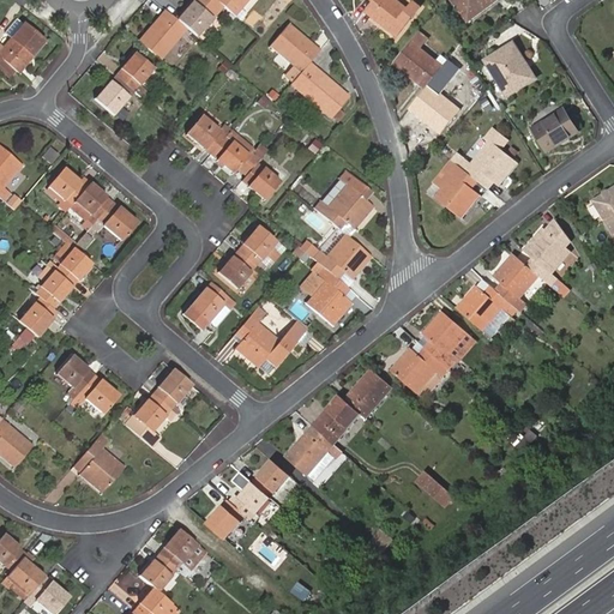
[(215,0),(190,0),(174,18),(186,28),(197,37),(222,6),(215,0)]
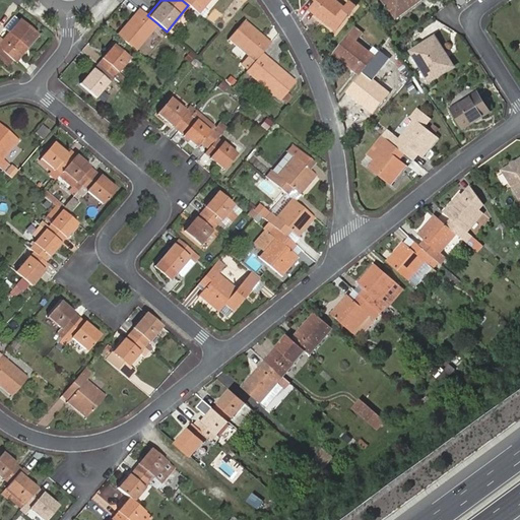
[(182,0),(188,5),(198,13),(208,0),(182,0)]
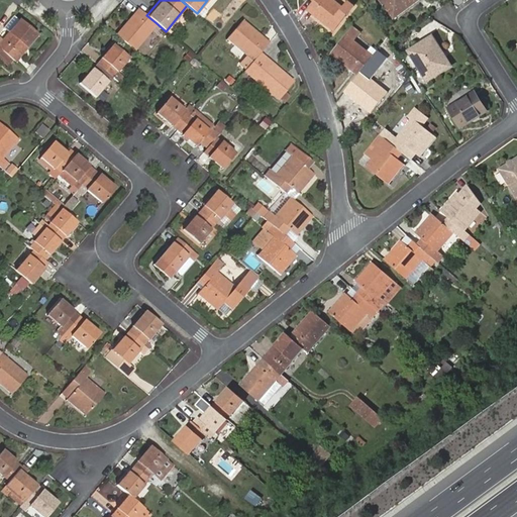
[(314,0),(313,2),(307,11),(332,31),(352,5),(346,0),(341,6),(333,0),(314,0)]
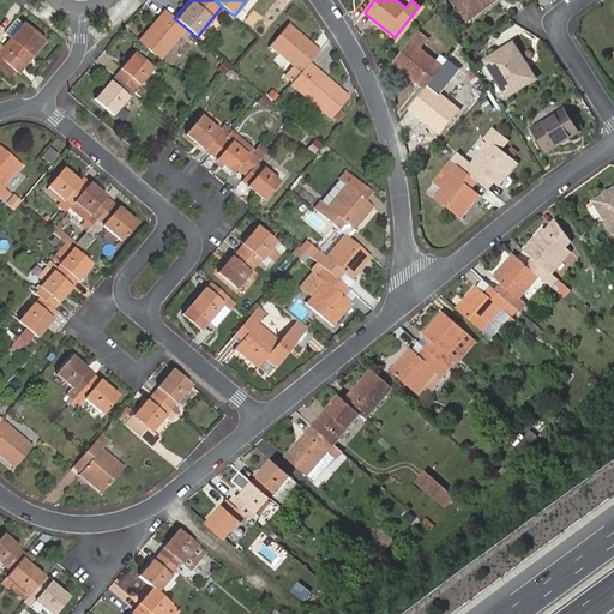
[(495,0),(452,0),(468,20),(495,0)]
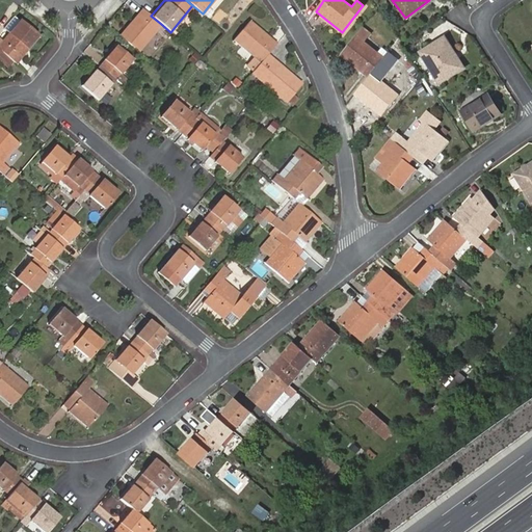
[(142,8),(120,35),(138,51),(161,24),(151,16),(142,8)]
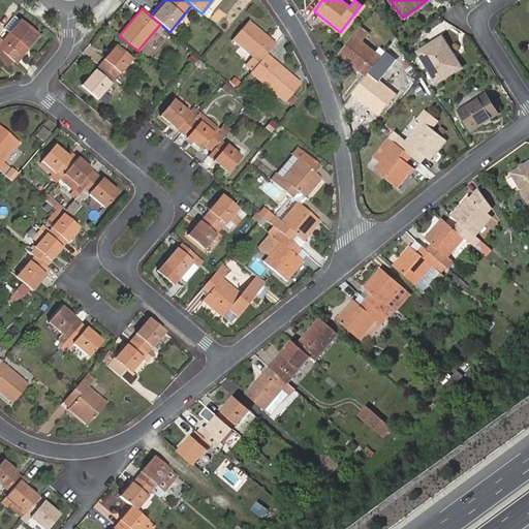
[(266,54),(275,43),(249,21),(232,40),(252,57),(247,62),(253,68),(266,54)]
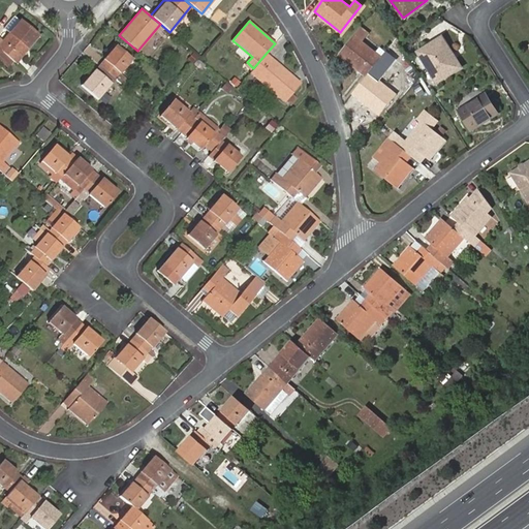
[(12,61),(16,64),(37,38),(18,22),(1,40),(0,39),(0,51),(3,54),(12,61)]
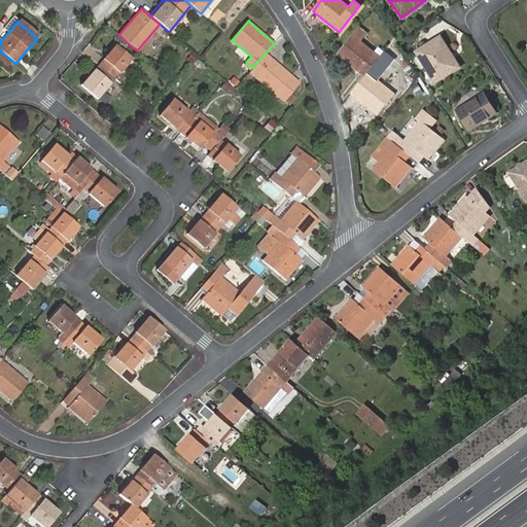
[(353,35),(337,55),(364,77),(380,58),(375,53),(353,35)]
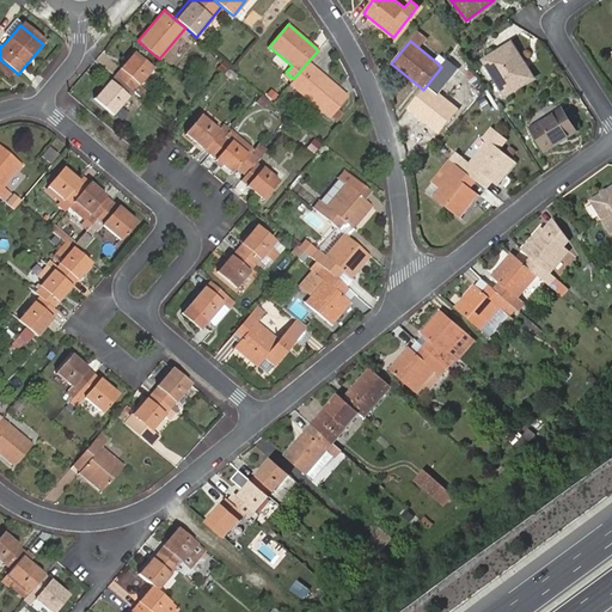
[(513,42),(509,44),(526,69),(528,67),(513,42)]
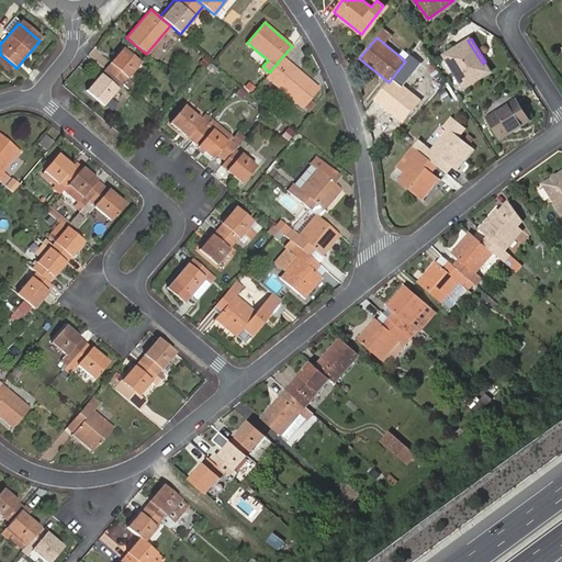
[(483,64),(468,41),(444,56),(464,88),(492,71),(485,62),(483,64)]
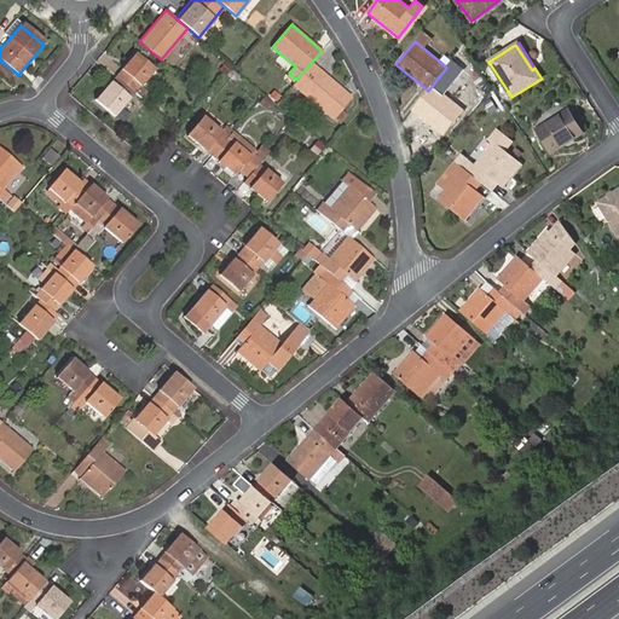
[(134,55),(115,76),(140,98),(146,91),(140,86),(154,70),(134,55)]
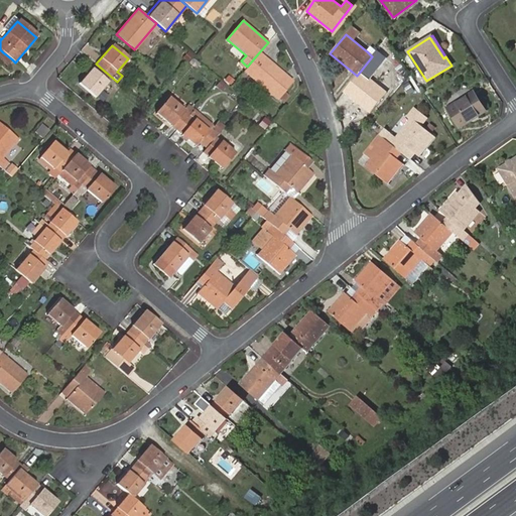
[(371,46),(367,51),(372,56),(376,51),(371,46)]
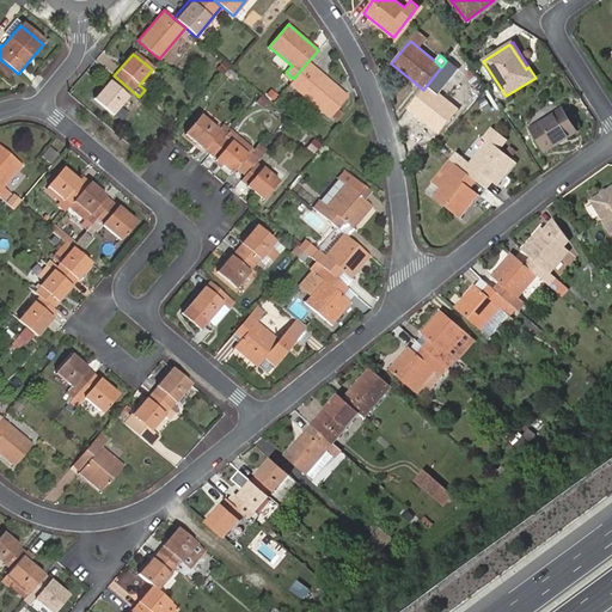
[(0,72),(7,79),(14,71),(4,62),(0,65),(0,72)]
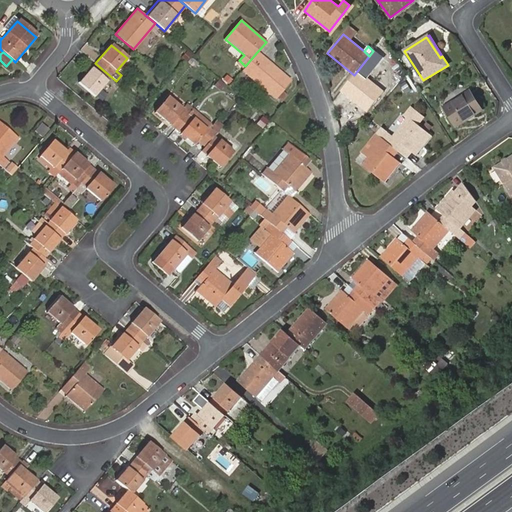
[(282,74),(257,52),(245,66),(242,71),(274,97),(286,83),(279,77),(281,74),(282,74)]
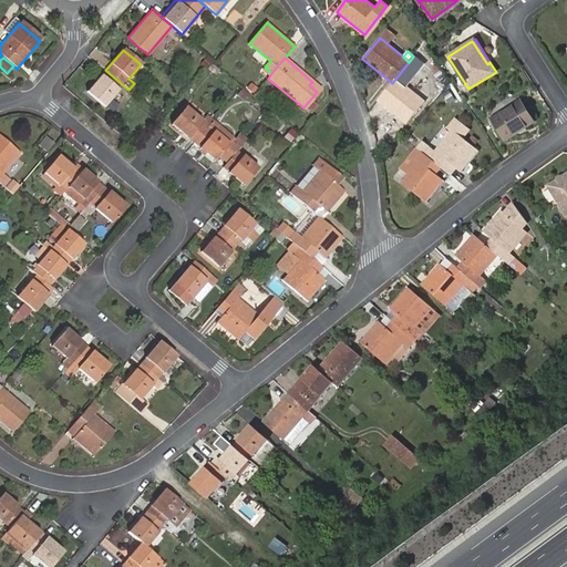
[(392,83),(378,100),(406,123),(423,102),(401,84),(414,66),(409,62),(392,83)]
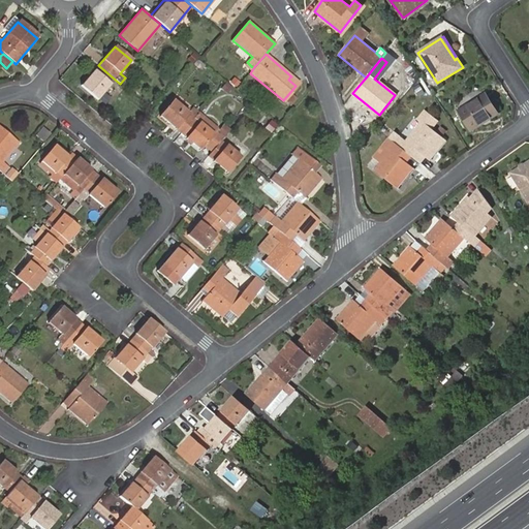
[(120,84),(98,65),(81,86),(97,99),(111,84),(116,89),(120,84)]
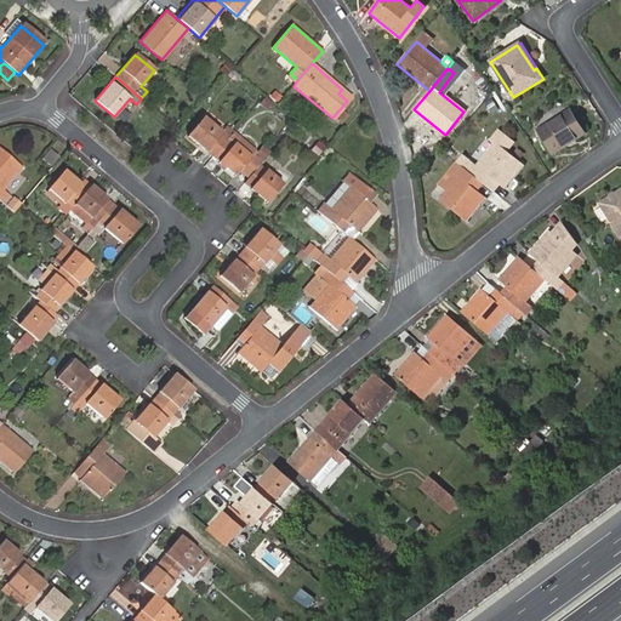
[(349,97),(341,90),(339,93),(347,101),(349,97)]
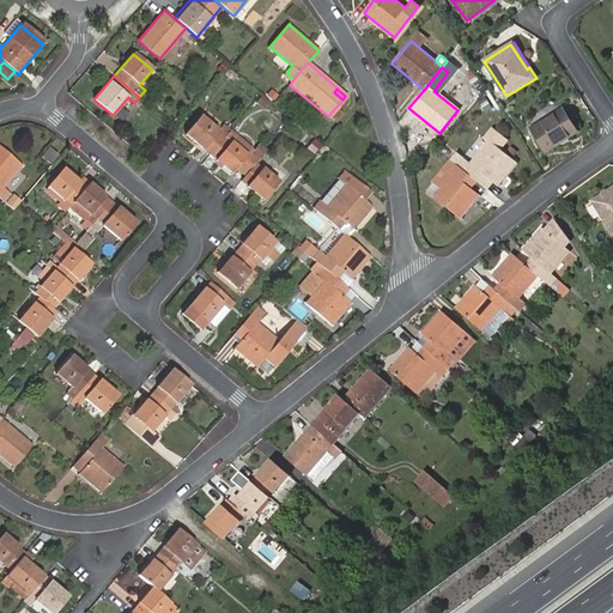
[(480,101),(484,111),(492,108),(489,97),(480,101)]
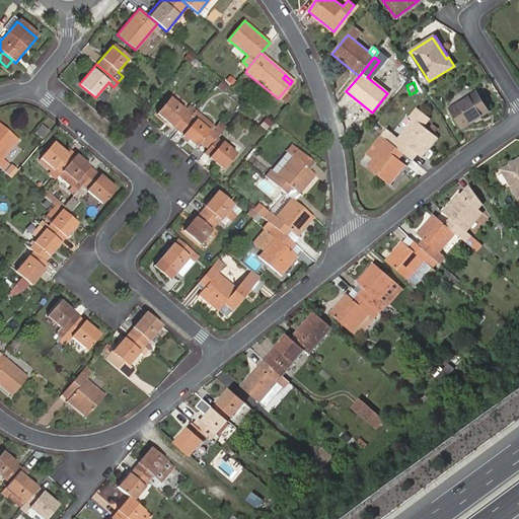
[(489,112),(475,91),(449,108),(463,129),(489,112)]
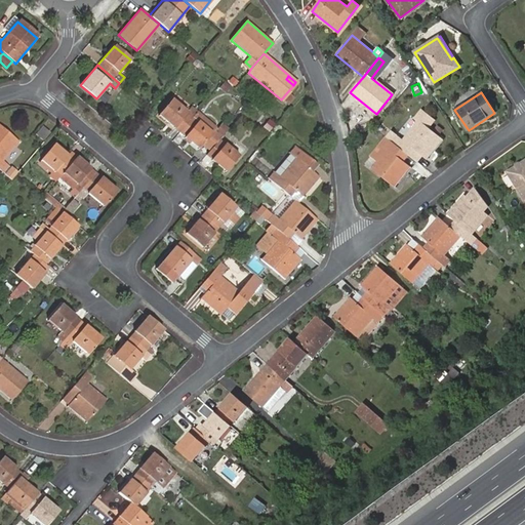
[(159,115),(179,132),(192,117),(172,99),(159,115)]
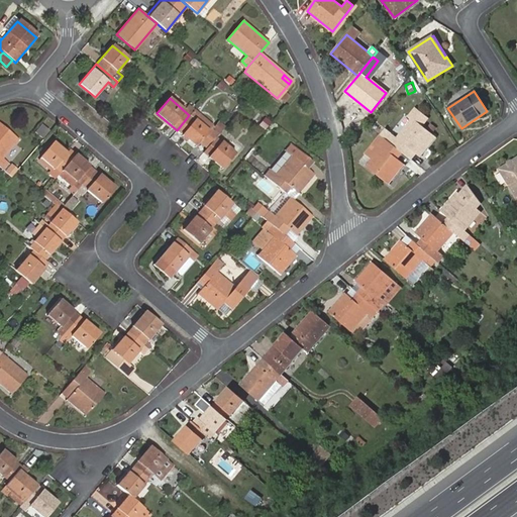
[(426,118),(415,109),(409,116),(412,119),(421,126),(426,118)]
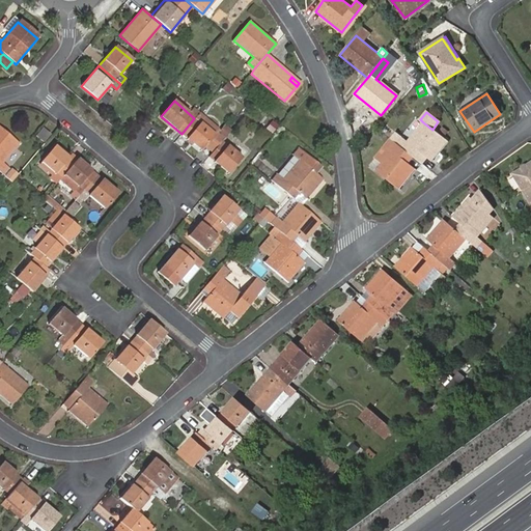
[(194,118),(182,134),(200,150),(214,135),(194,118)]
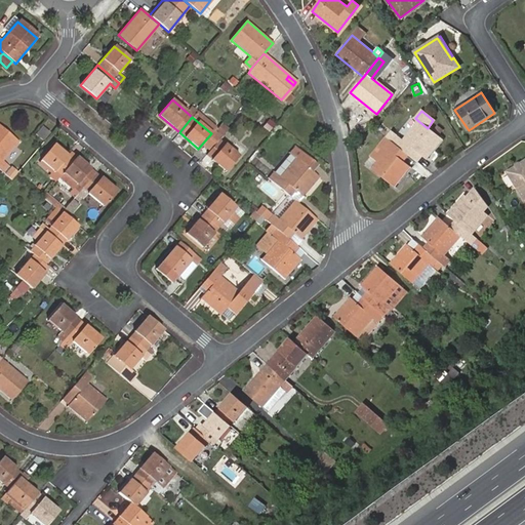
[(403,152),(408,156),(414,150),(419,154),(426,159),(441,139),(428,128),(418,121),(403,140),(397,136),(392,143),(403,152)]
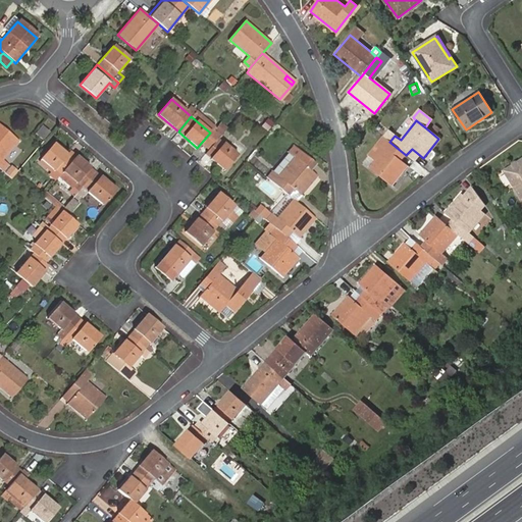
[(0,168),(3,171),(8,165),(2,160),(18,141),(0,125),(0,168)]
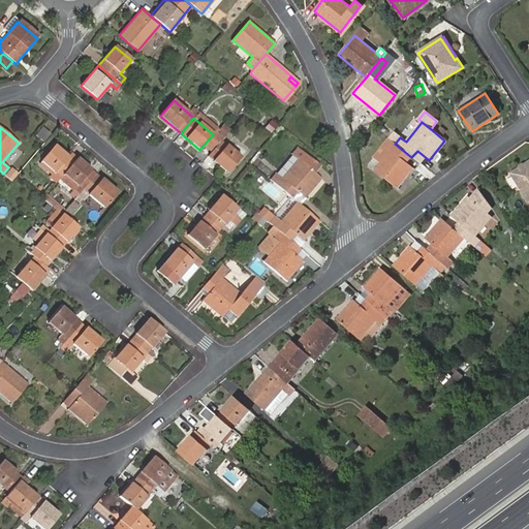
[(42,128),(35,136),(42,143),(50,133),(42,128)]
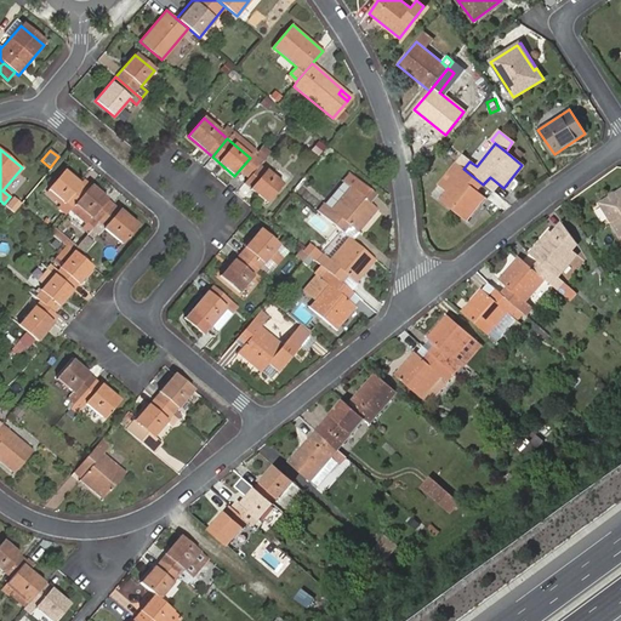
[(463,169),(456,163),(438,184),(446,192),(440,199),(466,221),(485,198),(471,186),(477,180),(463,169)]
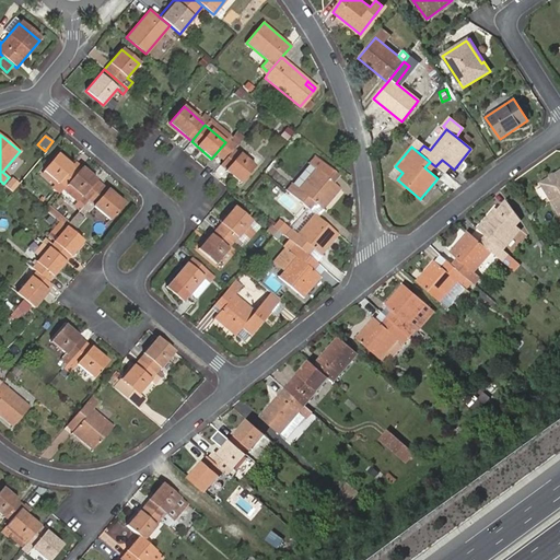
[(233,149),(219,165),(241,182),(254,166),(233,149)]
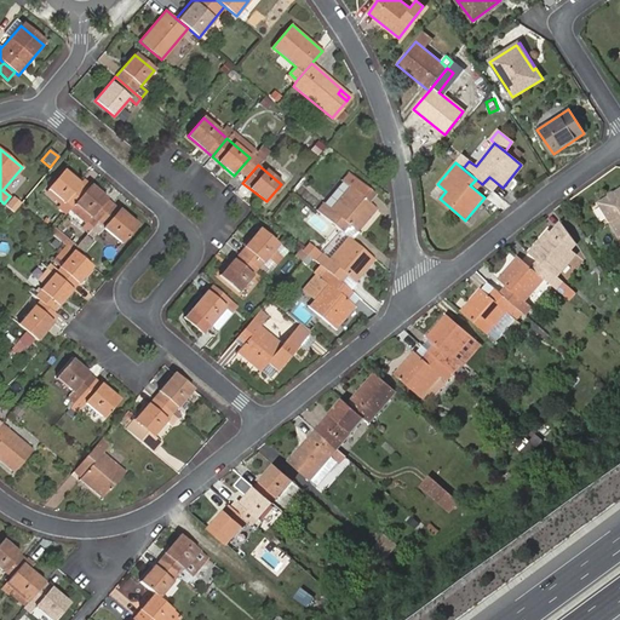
[(74,204),(87,189),(64,171),(47,189),(70,208),(74,204)]
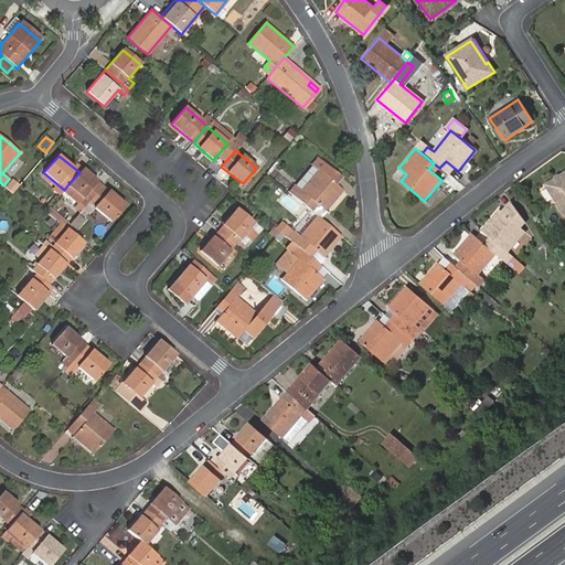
[(289,192),(317,215),(320,217),(342,190),(330,180),(337,172),(319,158),(312,164),(319,169),(300,190),(295,185),(289,192)]
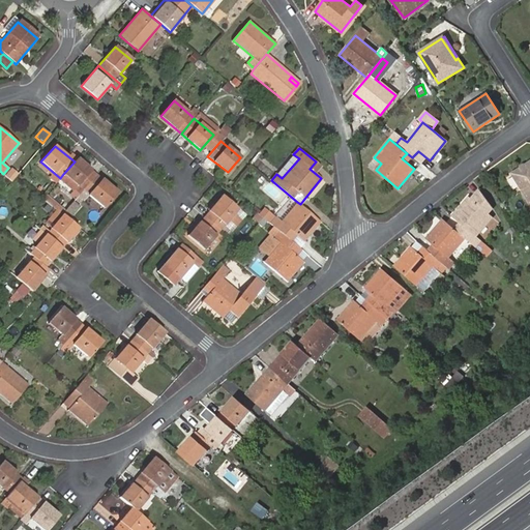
[(423,155),(418,151),(412,157),(418,163),(423,155)]
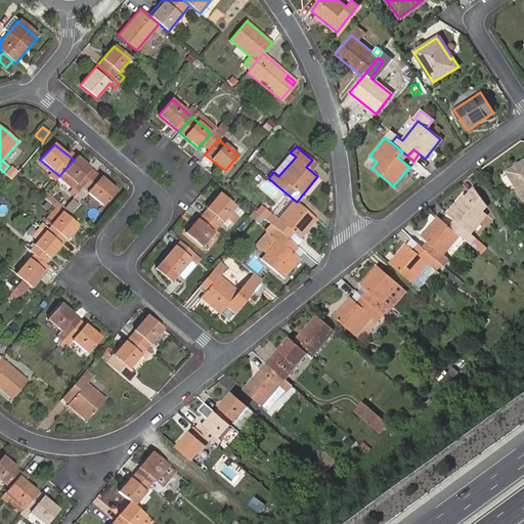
[(82,188),(95,172),(77,157),(74,160),(62,172),(82,188)]
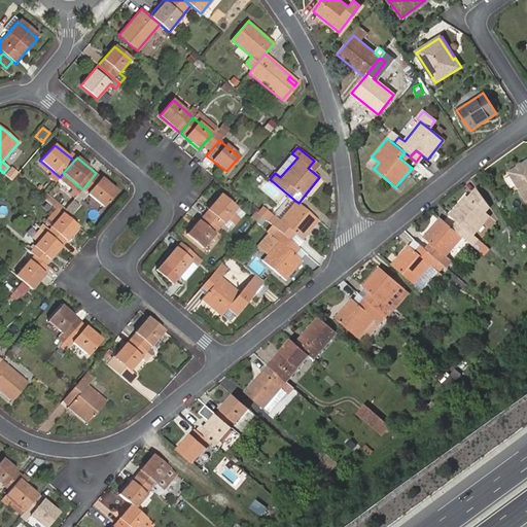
[(526,161),(510,173),(526,200),(526,161)]
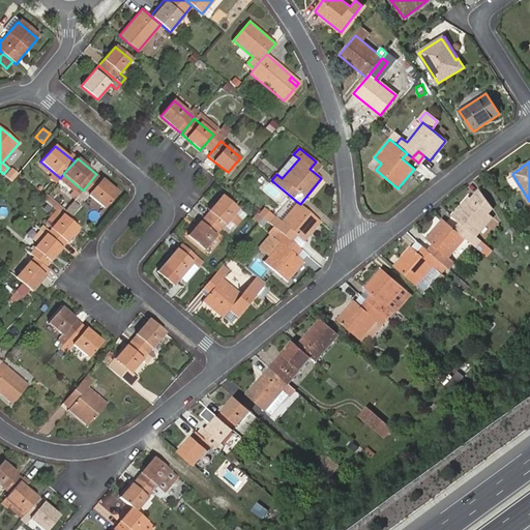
[(11,181),(17,175),(10,170),(5,176),(11,181)]
